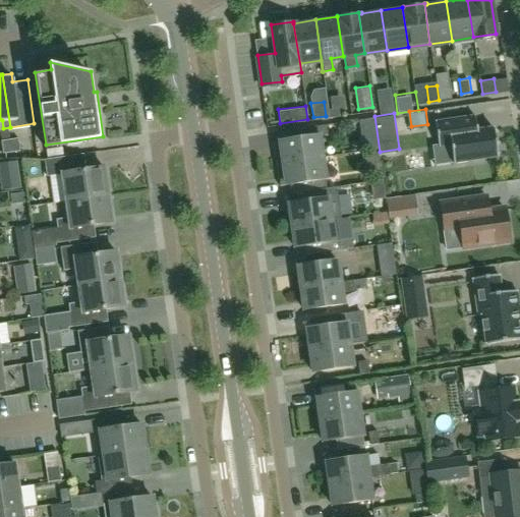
[(458,116),(435,120),(439,142),(439,145),(451,142),(453,161),(498,155),(494,126),(477,128),(475,114),(458,116)]
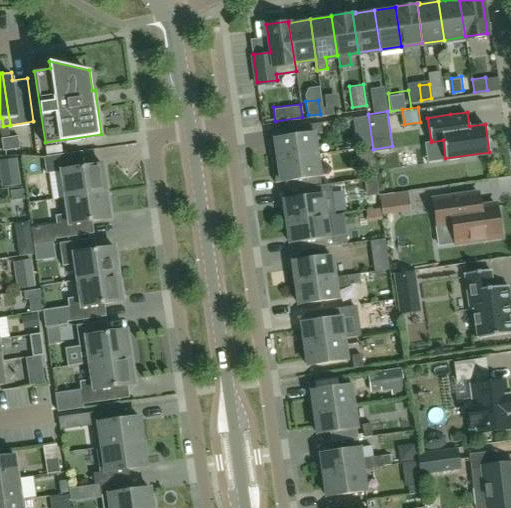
[(354,116),(355,127),(369,125),(368,114),(354,116)]
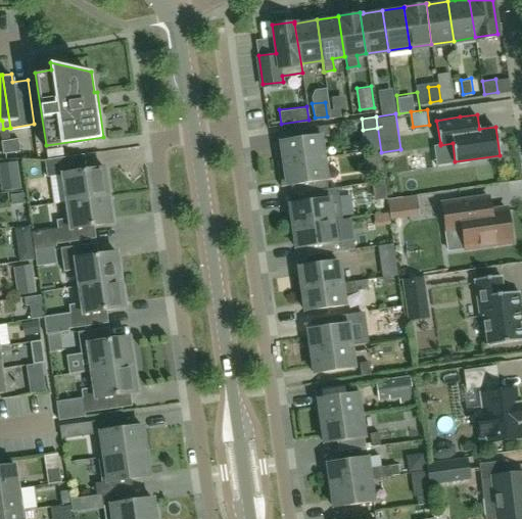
[(285,138),(275,139),(279,162),(324,156),(321,135),(330,133),(329,123),(284,129),(285,138)]
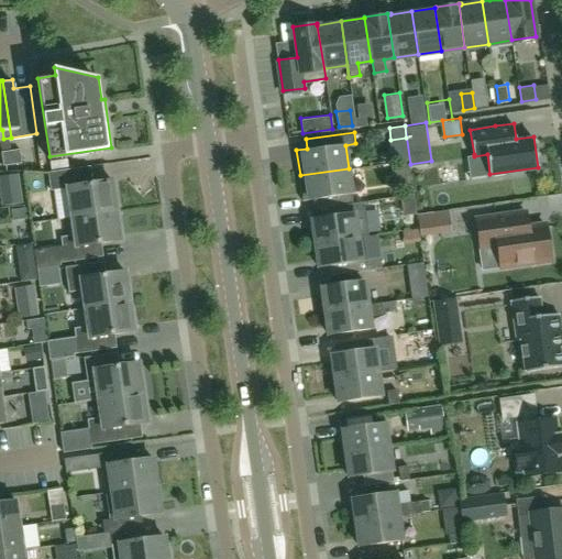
[(14,162),(24,161),(22,146),(12,148),(14,162)]
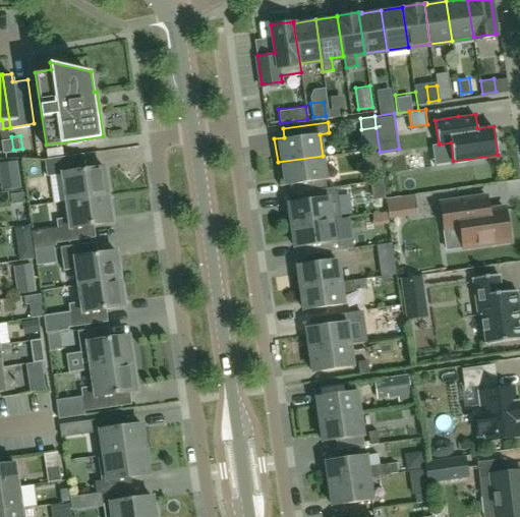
[(3,137),(5,151),(13,150),(11,136),(3,137)]
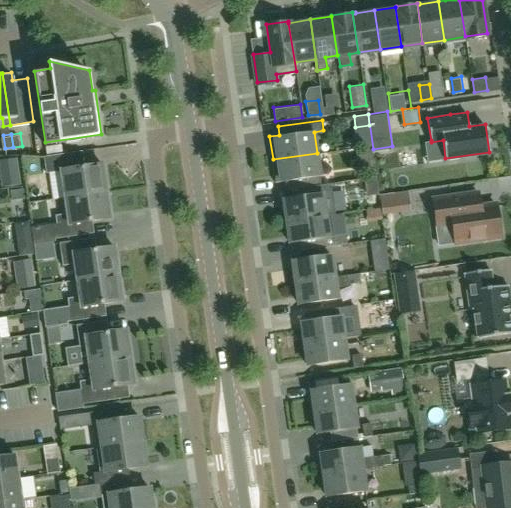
[(78,150),(45,154),(47,170),(62,168),(66,195),(107,189),(103,162),(80,165),(78,150)]
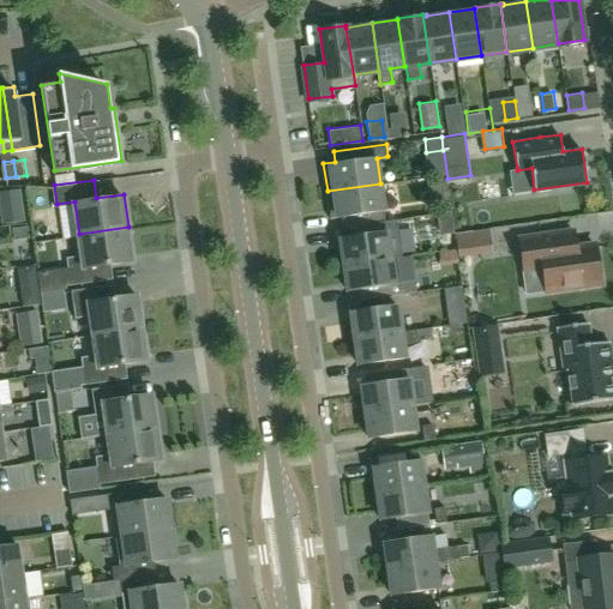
[(380,184),(328,191),(331,216),(338,215),(349,213),(361,211),(362,217),(364,223),(385,219),(385,213),(380,184)]
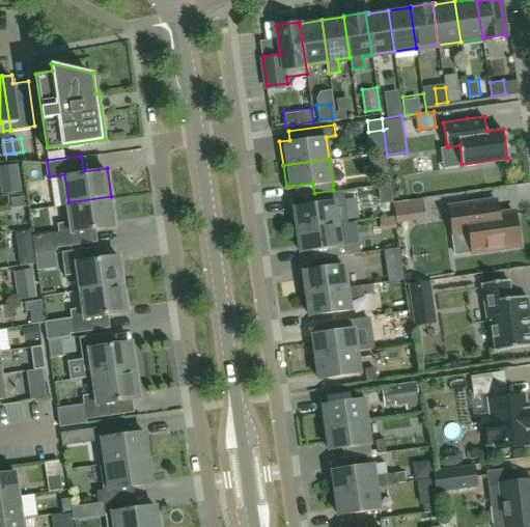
[(21,176),(0,178),(2,192),(22,189),(21,176)]
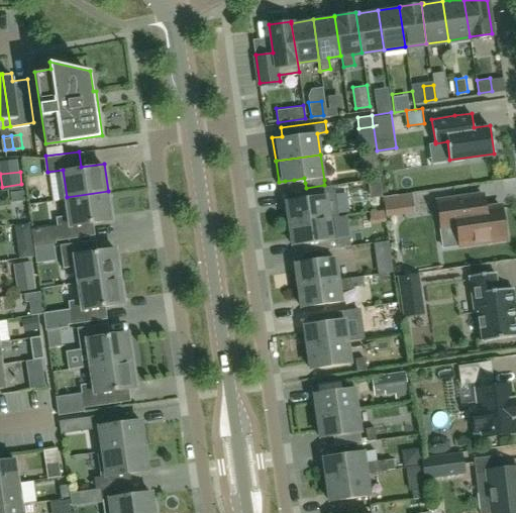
[(296,198),(287,199),(290,221),(329,215),(334,215),(339,214),(334,183),(324,185),(306,188),(295,189),(296,198)]
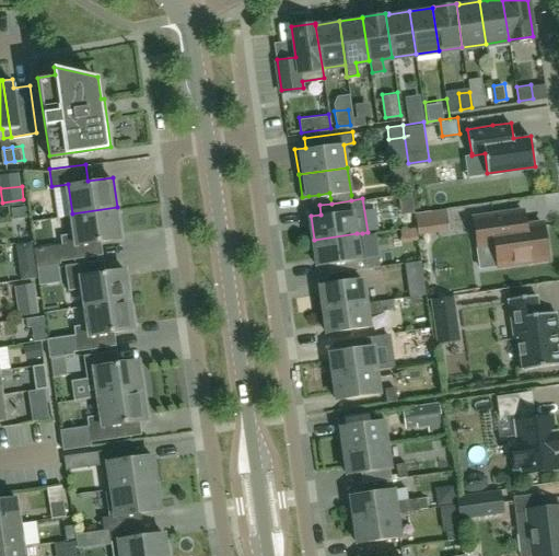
[(26,205),(12,207),(13,218),(28,215),(26,205)]
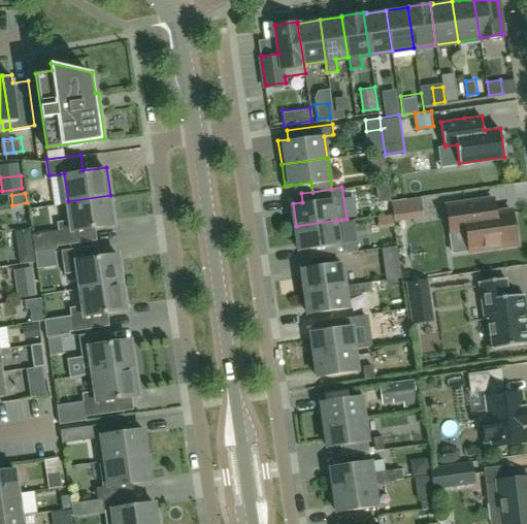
[(110,195),(68,201),(70,219),(58,220),(62,243),(92,238),(91,226),(114,223),(110,195)]
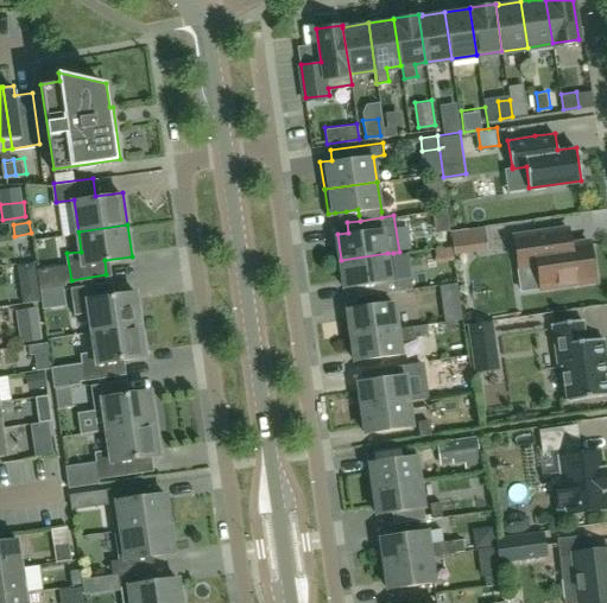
[(573,243),(570,227),(514,235),(519,266),(538,264),(542,286),(595,278),(590,241),(573,243)]
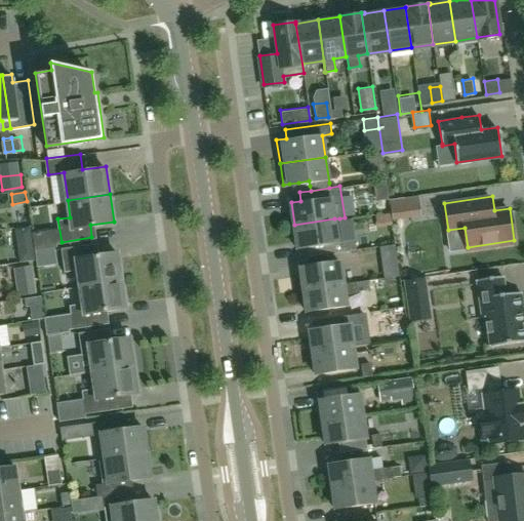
[(334,218),(294,225),(297,247),(308,245),(309,254),(356,247),(355,237),(343,239),(339,218),(334,218)]
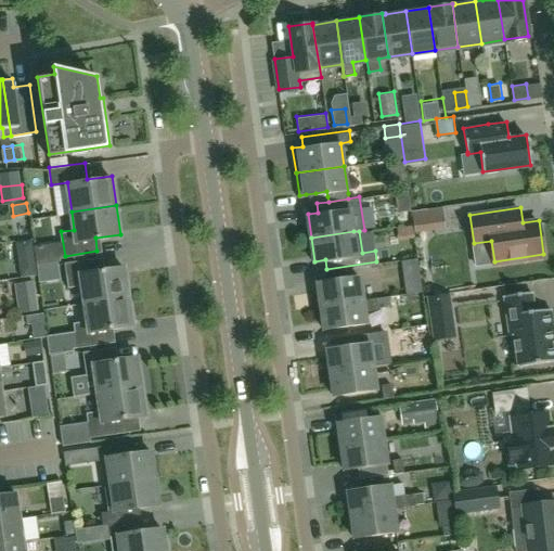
[(85,302),(129,295),(125,266),(100,269),(98,256),(65,260),(68,285),(81,283),(85,302)]
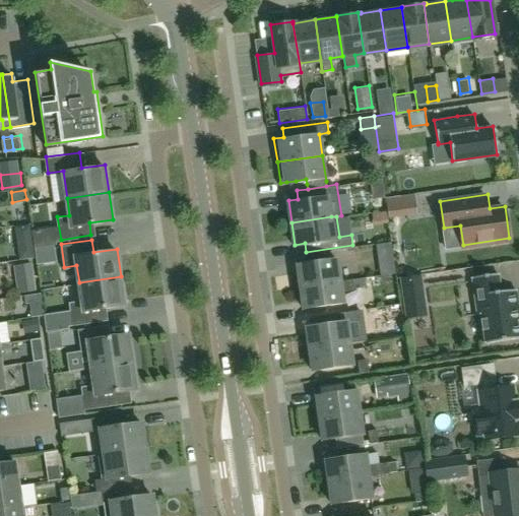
[(301,284),(340,279),(337,257),(298,263),(301,284)]
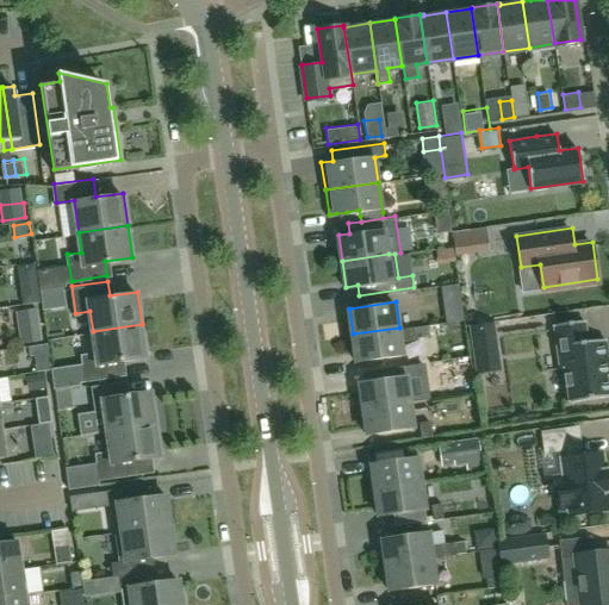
[(17,309),(19,326),(41,323),(38,306),(17,309)]
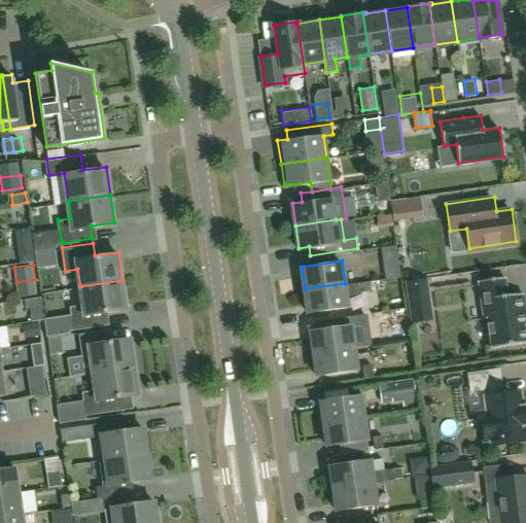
[(427,276),(406,279),(409,300),(412,321),(433,318),(427,276)]
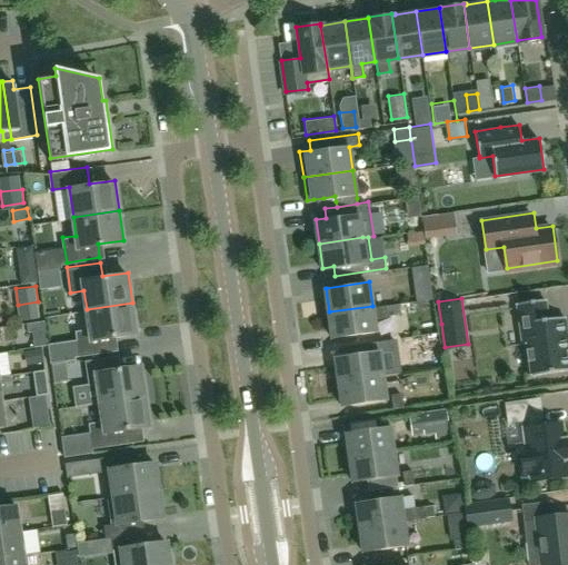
[(567,329),(566,316),(550,318),(547,298),(518,301),(520,321),(524,320),(531,373),(567,367),(567,360),(565,347),(567,346),(567,329)]
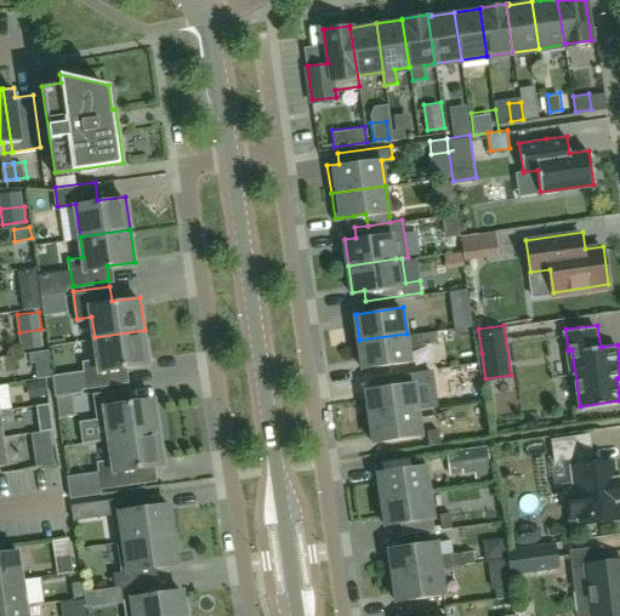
[(421,331),(407,334),(359,340),(363,366),(410,360),(408,346),(424,343),(424,342),(439,340),(438,329),(421,331)]
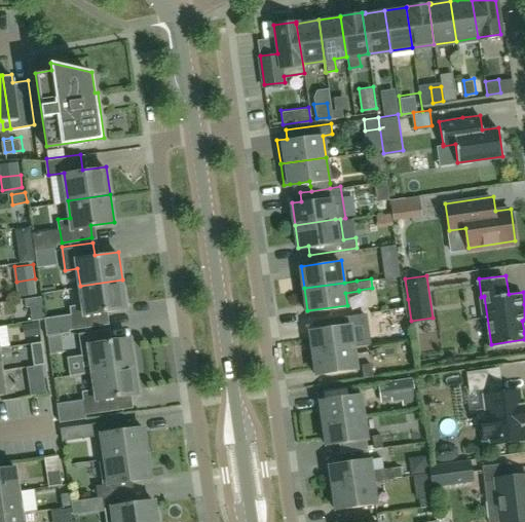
[(126,307),(122,280),(80,286),(82,303),(71,304),(74,327),(104,323),(103,310),(126,307)]
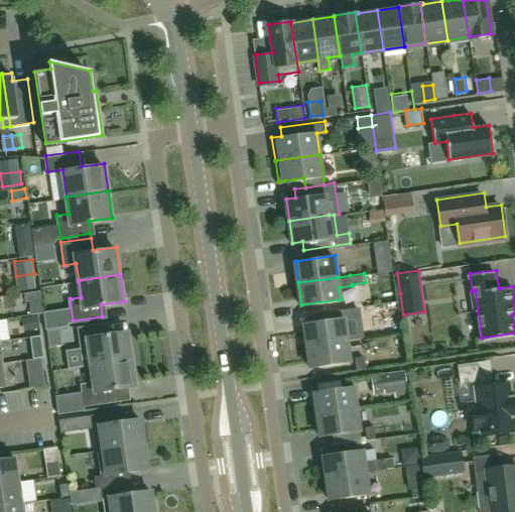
[(349,306),(350,320),(359,318),(357,305),(349,306)]
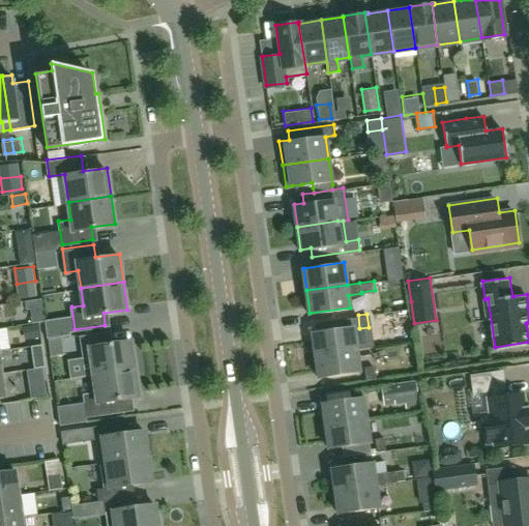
[(353,325),(313,331),(316,354),(356,348),(353,325)]
